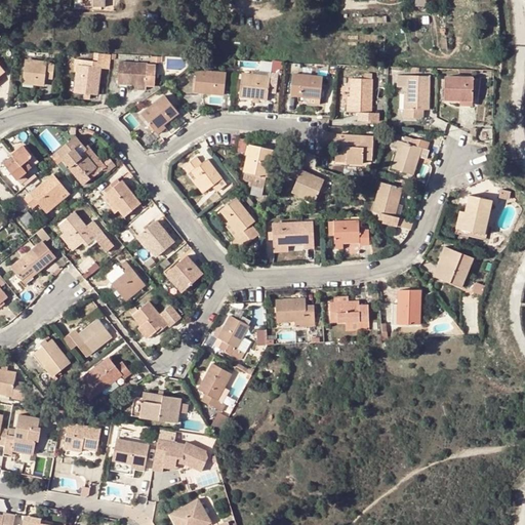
[(89,9),(103,9),(103,0),(79,0),(80,2),(89,2),(89,9)]
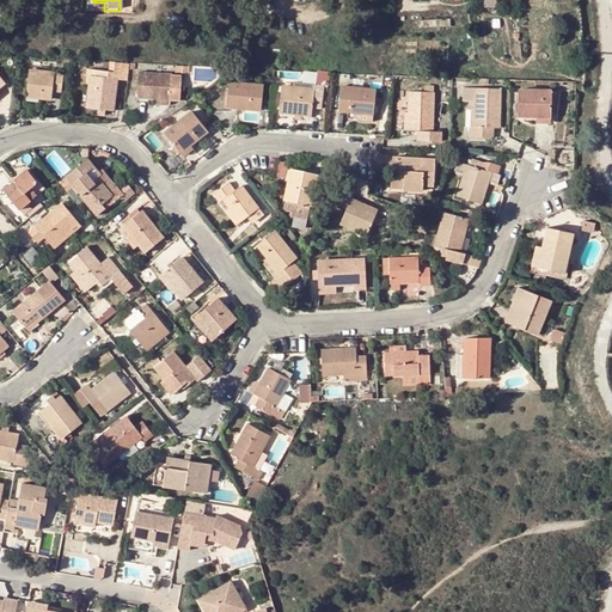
[(114,65),(114,73),(91,69),(86,108),(97,109),(104,110),(112,111),(116,83),(126,84),(128,66),(114,65)]
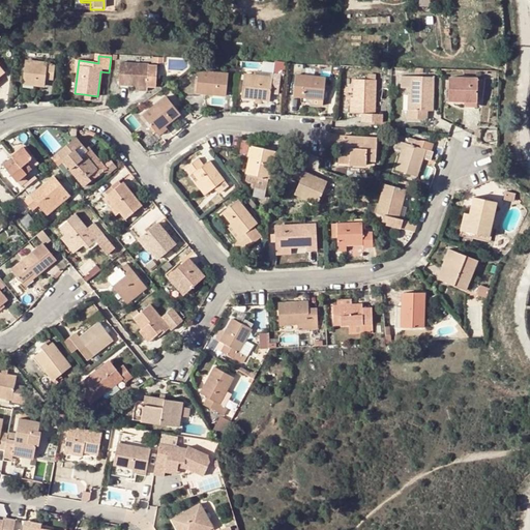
[(52,81),(54,64),(25,62),(23,84),(43,86),(45,80),(52,81)]
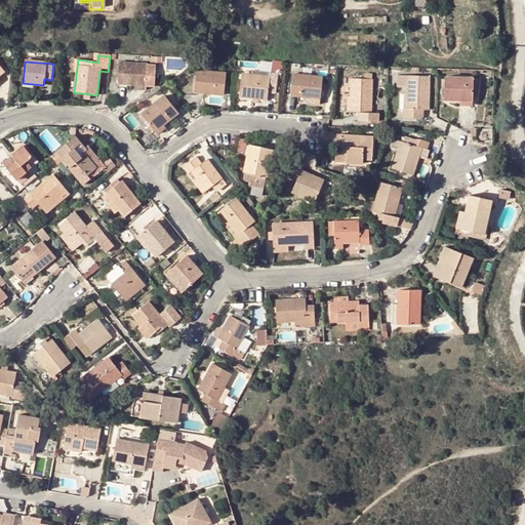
[(147,65),(146,64),(118,63),(117,85),(132,86),(145,86),(145,83),(154,83),(155,66),(147,65)]
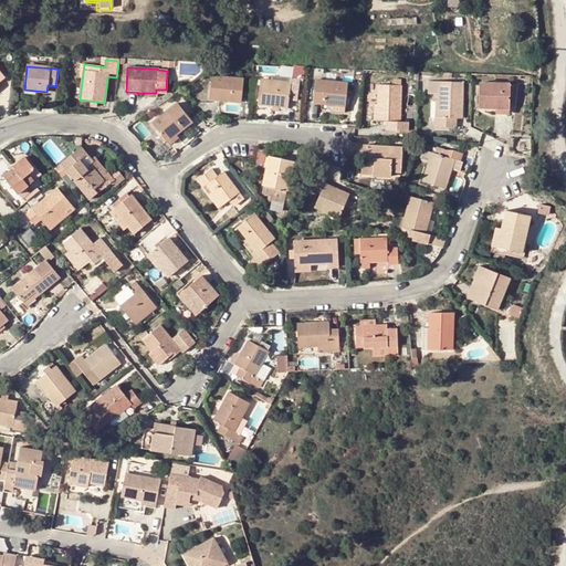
[(258,104),(272,105),(279,106),(287,107),(289,101),(296,101),(299,81),(303,82),(304,70),(292,69),(291,79),(291,83),(271,81),(261,80),(258,104)]
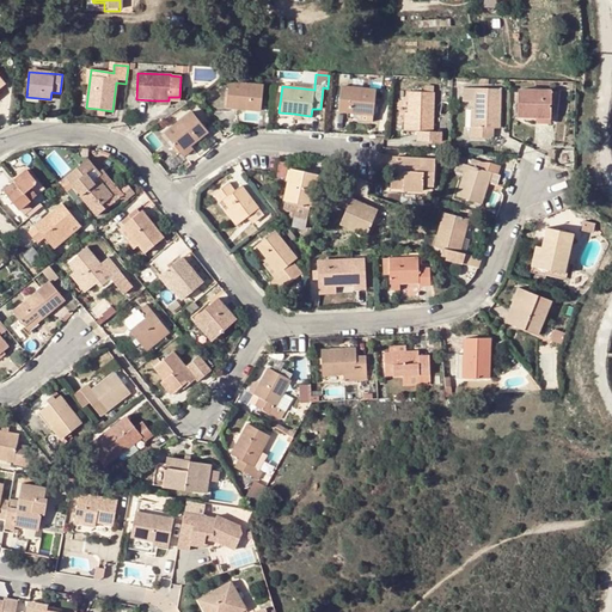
[(261,111),(263,85),(230,83),(226,108),(261,111)]
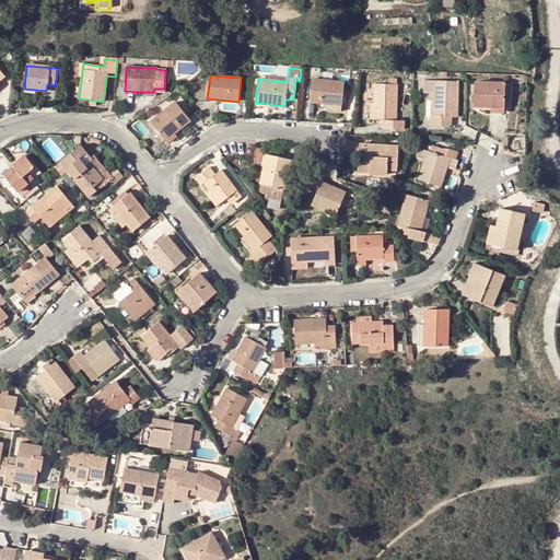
[(310,102),(329,104),(341,105),(343,82),(313,79),(310,102)]
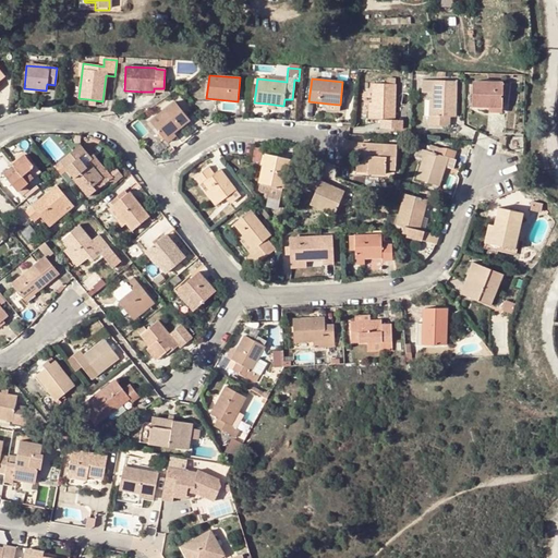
[(387,79),(387,84),(373,83),(372,102),(372,119),(378,120),(378,129),(402,129),(402,120),(395,120),(396,84),(395,84),(395,79),(387,79)]
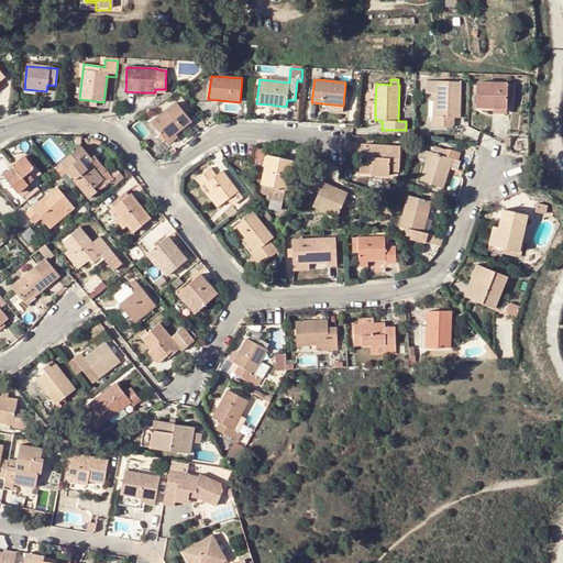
[(432,117),(432,127),(448,127),(449,118),(454,118),(459,118),(461,83),(426,80),(426,95),(435,95),(435,100),(435,117),(432,117)]
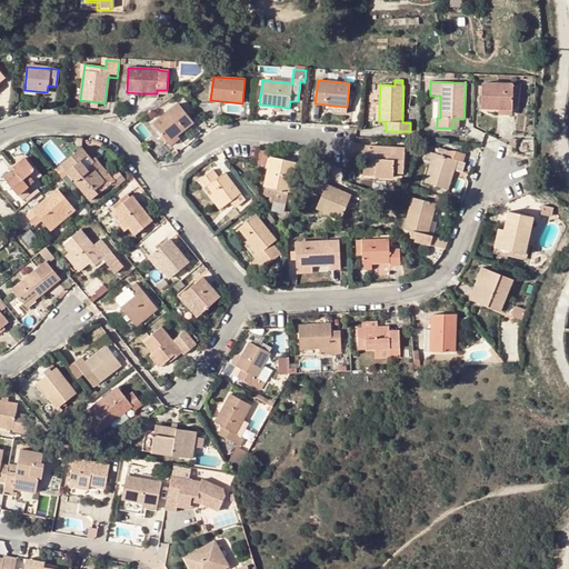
[(511,110),(512,85),(482,83),(481,109),(511,110)]
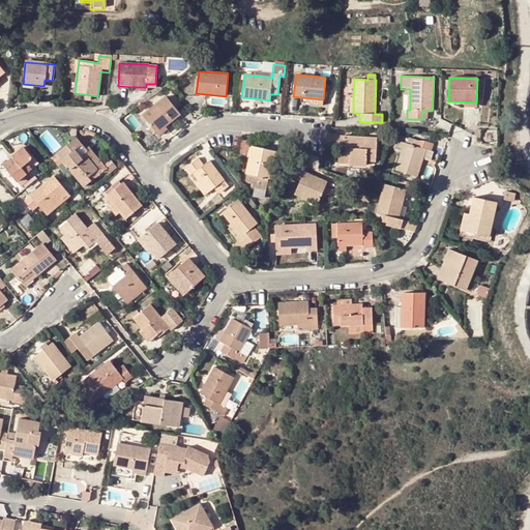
[(180,114),(166,96),(142,116),(156,133),(164,126),(180,114)]
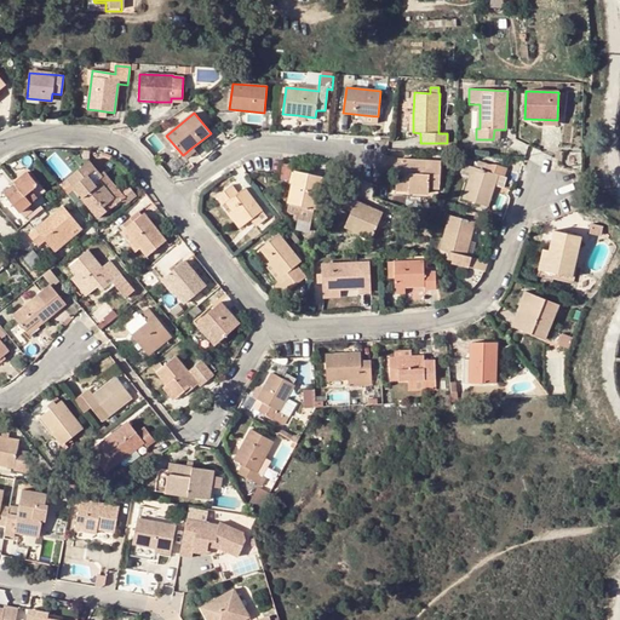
[(195,151),(191,148),(183,155),(187,159),(195,151)]
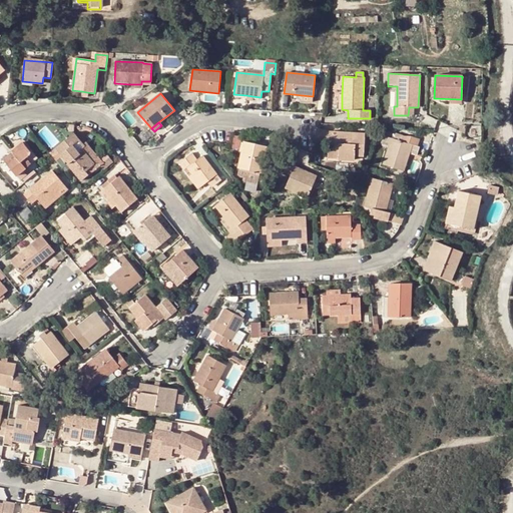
[(363,156),(364,134),(329,132),(327,159),(353,160),(354,156),(363,156)]
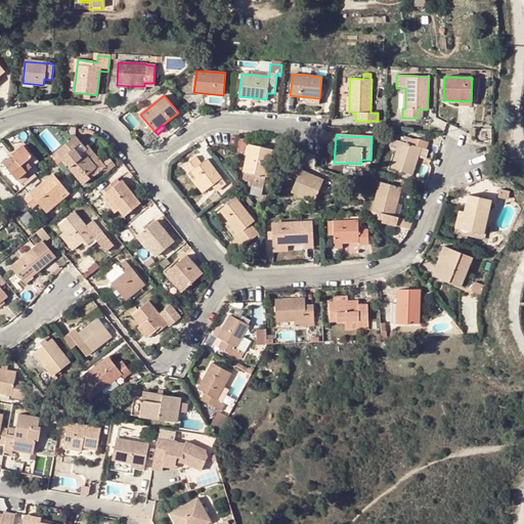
[(69,168),(82,184),(89,178),(86,175),(96,167),(83,151),(86,149),(75,136),(50,157),(54,162),(57,166),(64,161),(70,168),(69,168)]
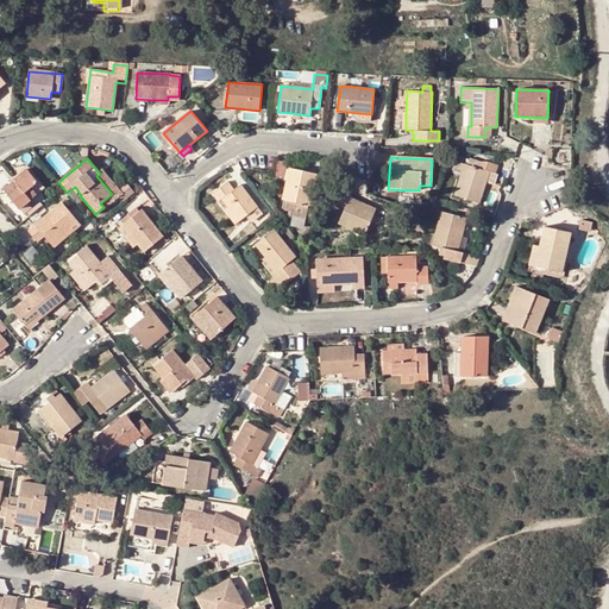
[(476,168),(464,164),(454,196),(478,203),(483,188),(489,173),(495,174),(497,165),(487,162),(478,161),(476,168)]
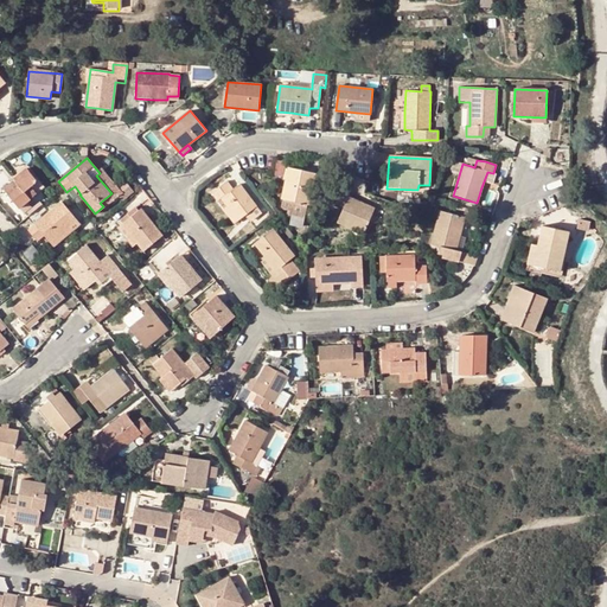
[(314,173),(288,167),(281,208),(286,212),(305,216),(314,173)]
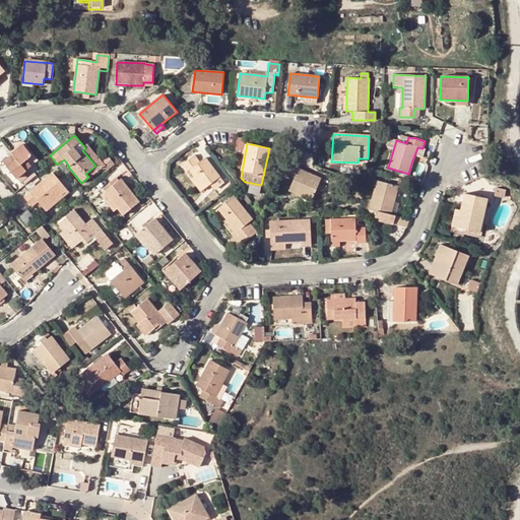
[(11,153),(13,156),(16,160),(7,168),(16,179),(28,169),(23,161),(31,155),(22,144),(11,153)]
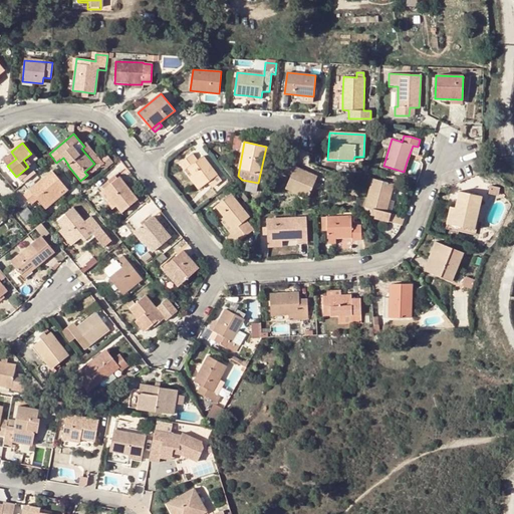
[(94,164),(84,172),(87,175),(102,163),(87,145),(84,147),(81,149),(94,164)]
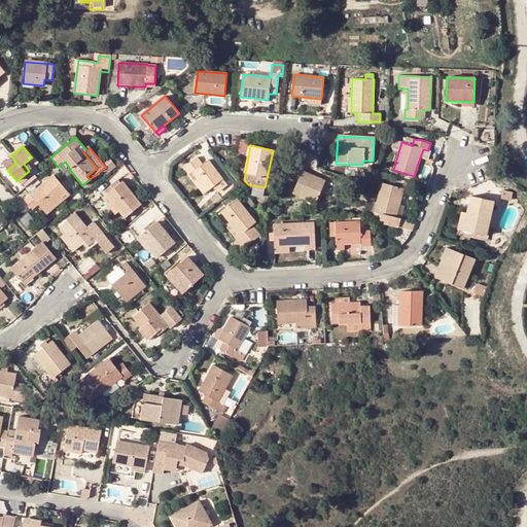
[(428,150),(423,149),(418,163),(423,164),(424,159),(426,160),(429,151),(428,150)]
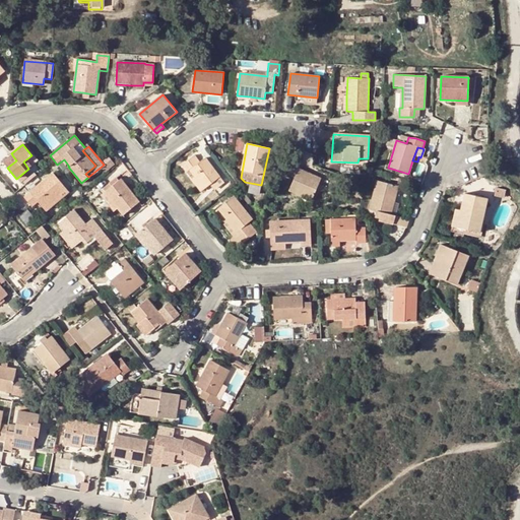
[(3,164),(7,168),(16,160),(13,156),(3,164)]
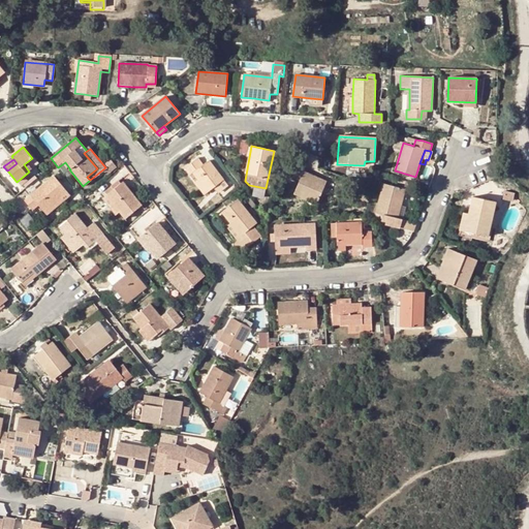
[(192,174),(197,180),(207,192),(213,188),(223,180),(208,161),(203,165),(198,159),(184,169),(189,176),(192,174)]
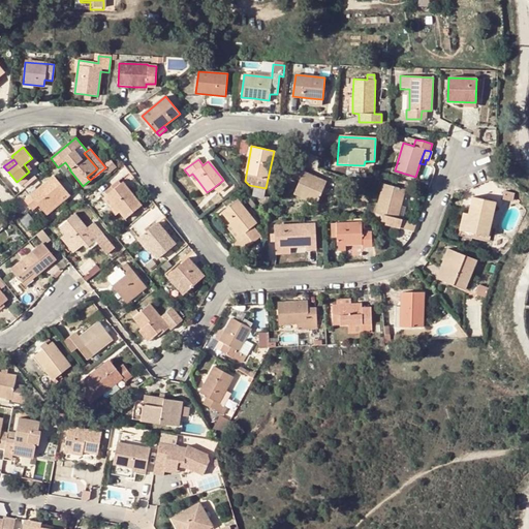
[(292,178),(300,181),(293,194),(316,203),(325,182),(303,173),(305,165),(299,163),(292,178)]
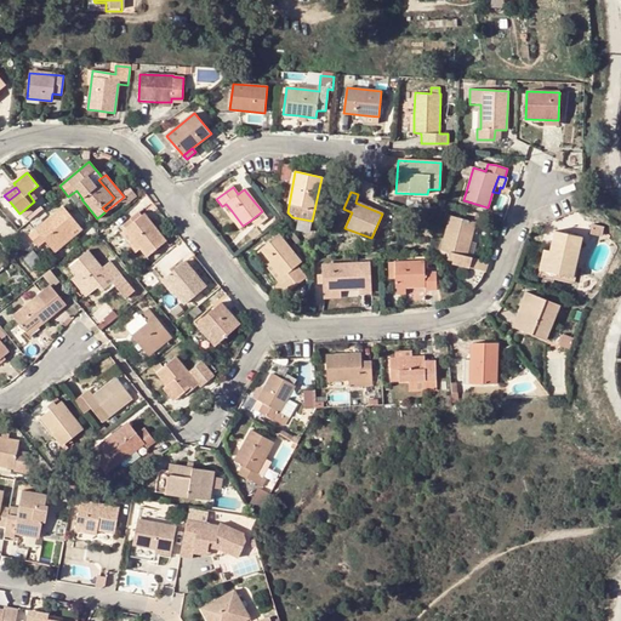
[(63,206),(34,229),(44,239),(51,250),(79,227),(63,206)]
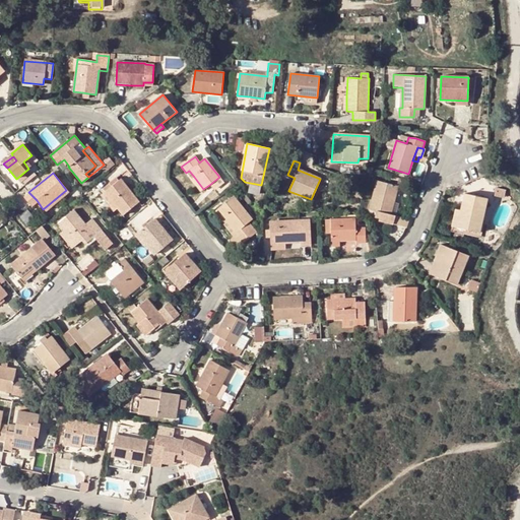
[(109,184),(111,187),(119,180),(116,177),(109,184)]
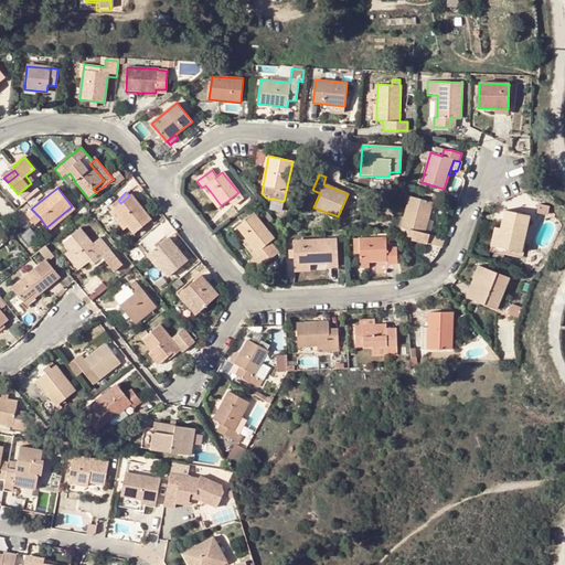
[(219,208),(221,205),(211,192),(208,194),(219,208)]
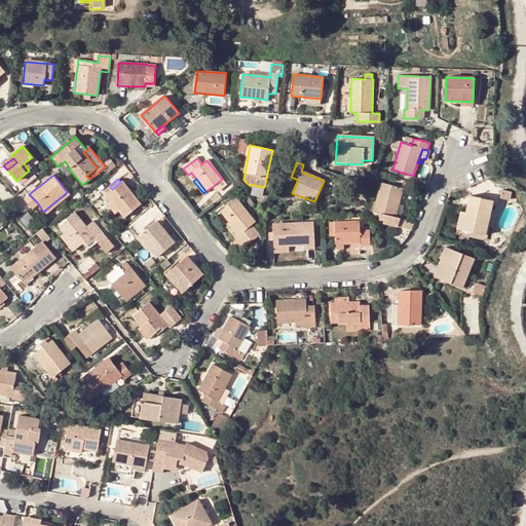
[(226,185),(222,179),(212,187),(217,192),(226,185)]
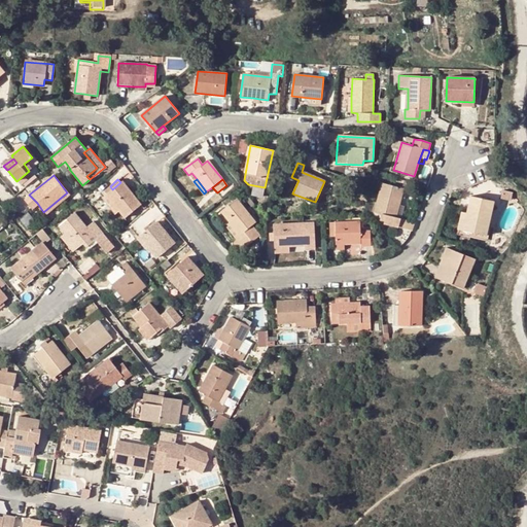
[(121,181),(120,182),(112,189),(105,195),(118,211),(125,218),(141,205),(121,181)]
